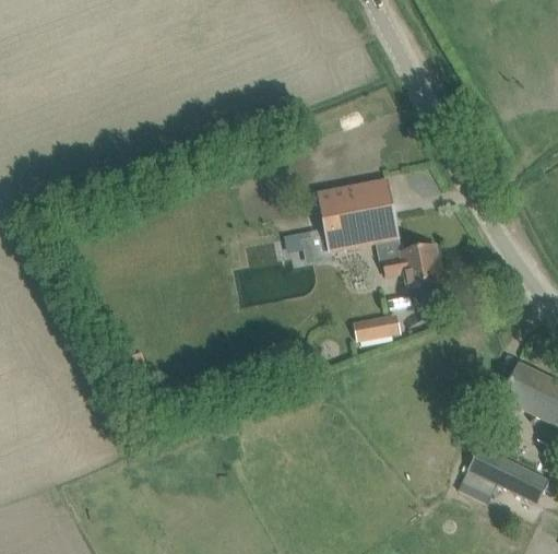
[(388,178),(366,183),(317,192),(328,250),(378,240),(384,275),(404,271),(407,285),(441,279),(435,243),(401,249),(388,178)]
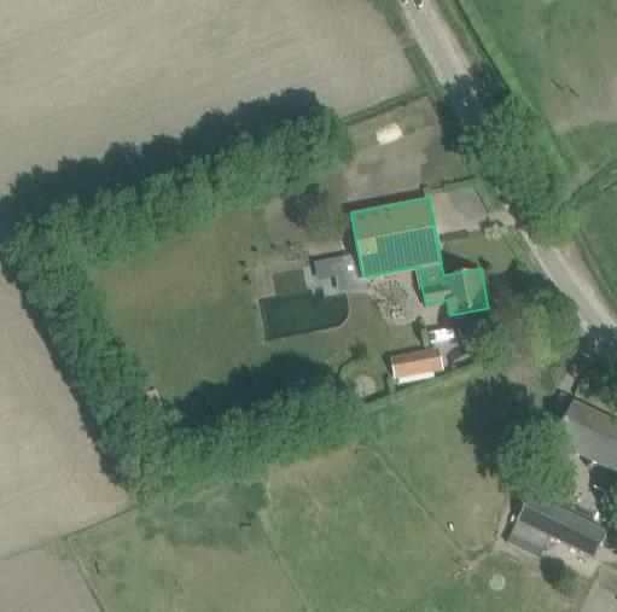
[(409,351),(390,355),(394,374),(413,371),(442,366),(438,347),(409,351)]
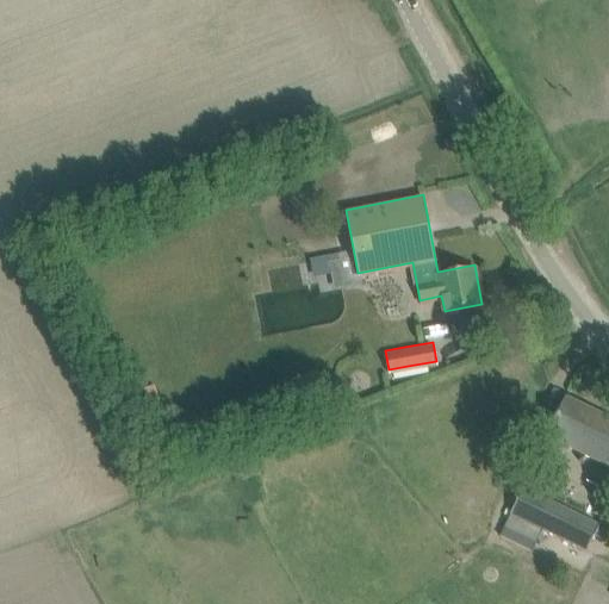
[(608,413),(565,393),(554,415),(546,434),(608,464),(608,413)]
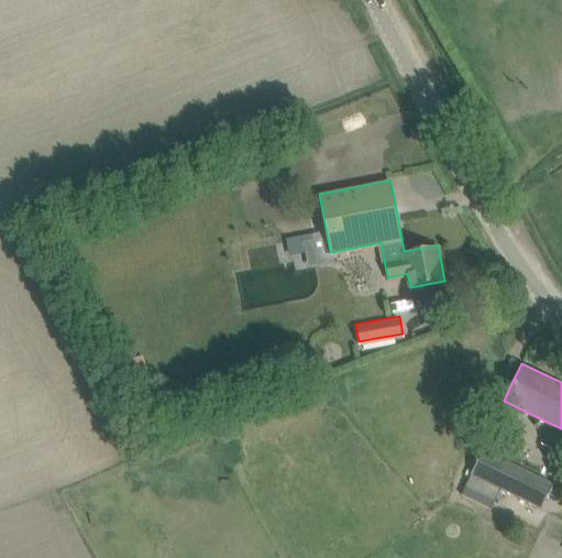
[(552,481),(482,447),(471,471),(464,483),(461,491),(491,505),(494,498),(500,485),(541,505),(552,481)]
